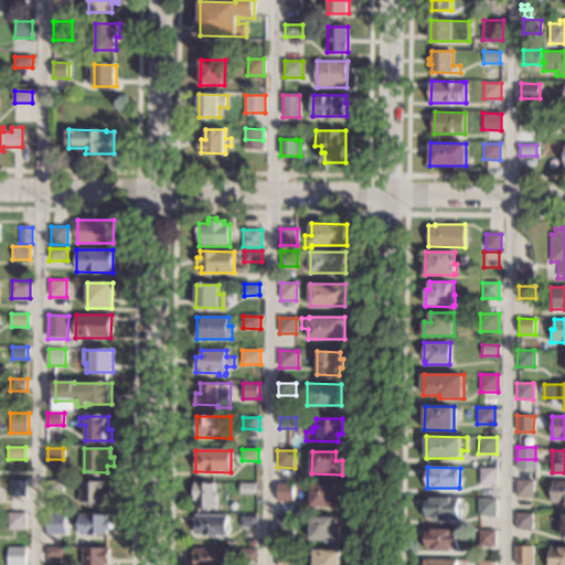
[(497,486),(480,486),(480,467),(497,468),(497,486)]
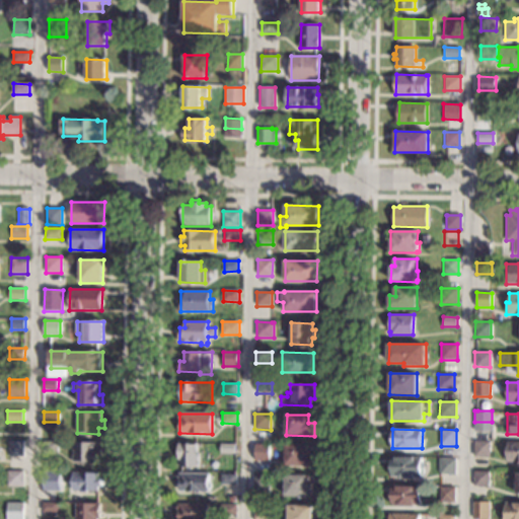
[(490,456),(473,456),(473,440),(490,441),(490,456)]
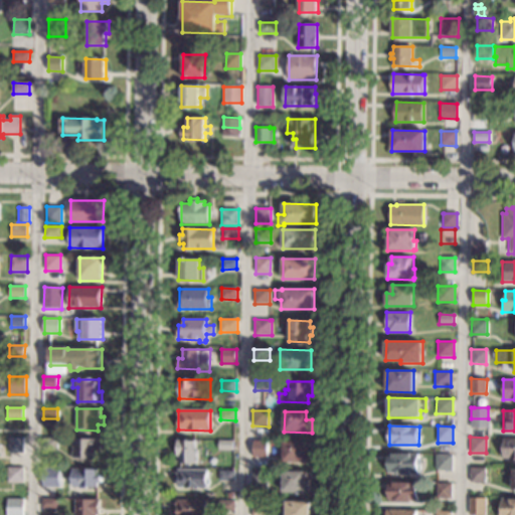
[(24,453),(9,453),(9,438),(24,439),(24,453)]
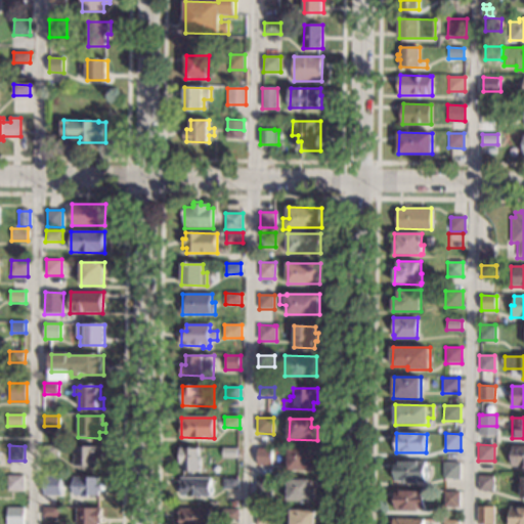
[(58,455),(42,455),(42,446),(58,446),(58,455)]
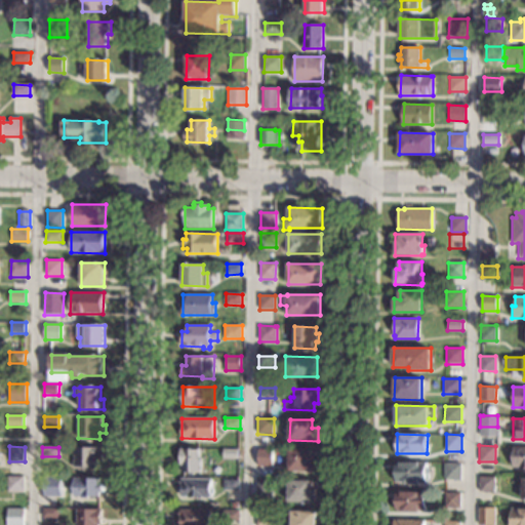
[(524,468),(513,468),(513,447),(524,447),(524,468)]
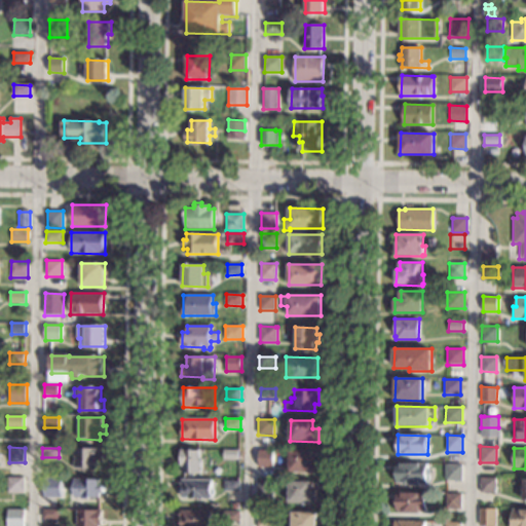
[(100,454),(102,454),(102,462),(100,462),(100,468),(75,468),(75,449),(100,449),(100,454)]
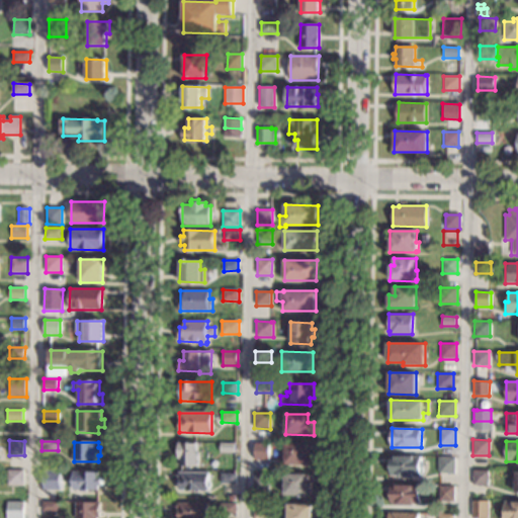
[(196,452),(198,452),(198,466),(180,466),(180,459),(178,459),(178,442),(196,442),(196,452)]
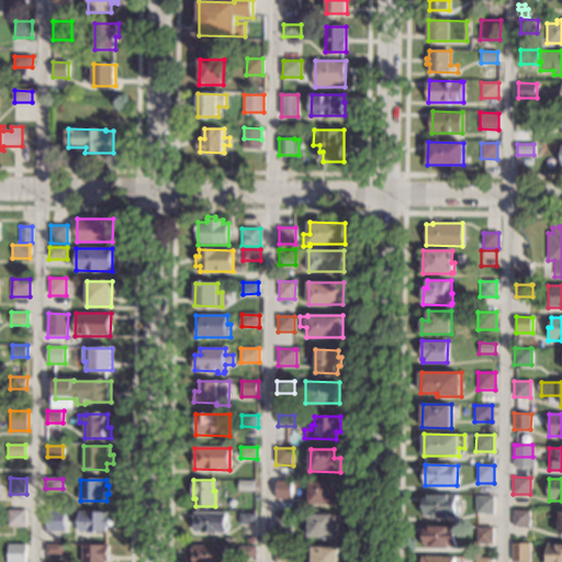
[(255,491),(238,491),(238,480),(255,481),(255,491)]
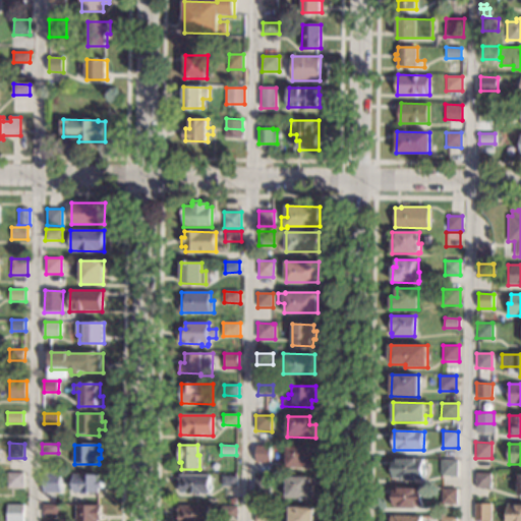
[(271,463),(255,462),(255,446),(271,446),(271,463)]
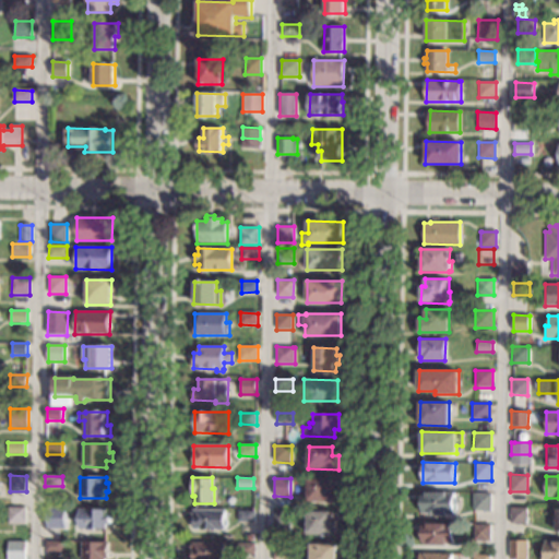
[(332,487),(337,487),(337,501),(308,501),(308,479),(332,479),(332,487)]
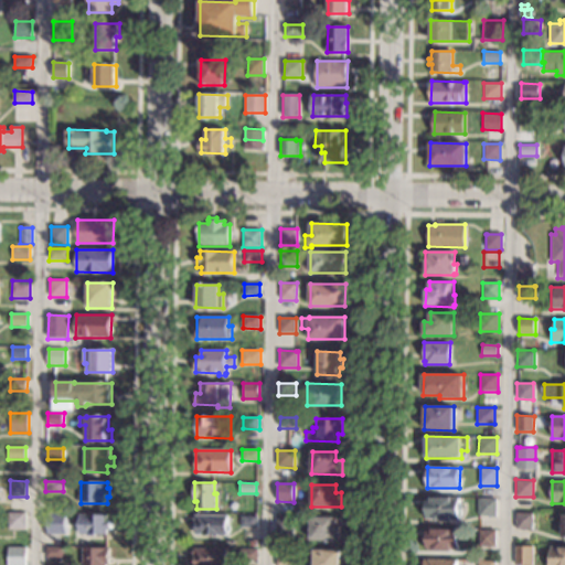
[(460,519),(425,519),(425,498),(460,498),(460,519)]
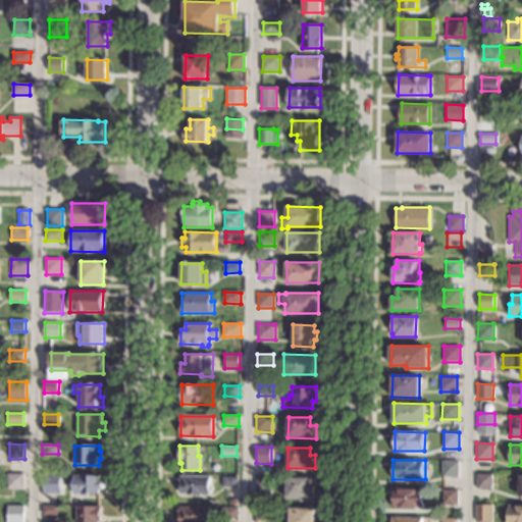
[(458,476),(442,476),(442,461),(458,461),(458,476)]
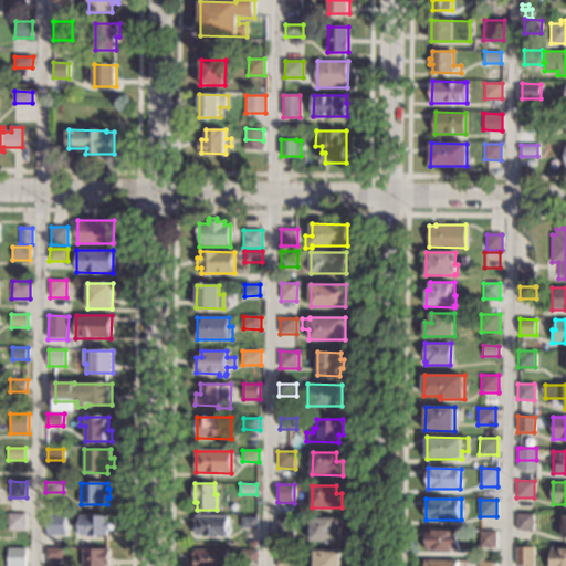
[(25,514),(25,531),(8,531),(8,513),(25,514)]
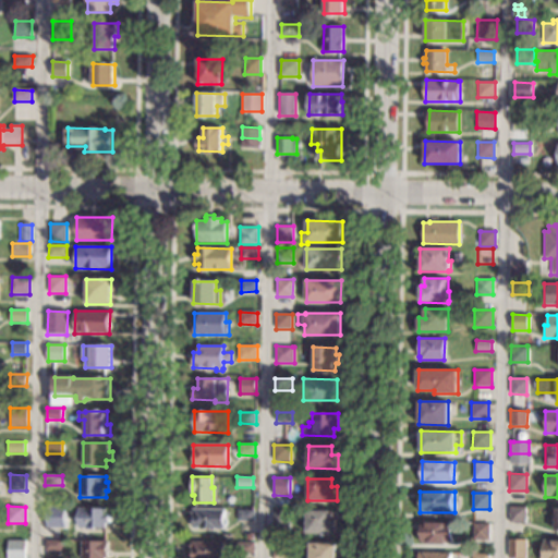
[(525,523),(509,523),(509,506),(525,506),(525,523)]
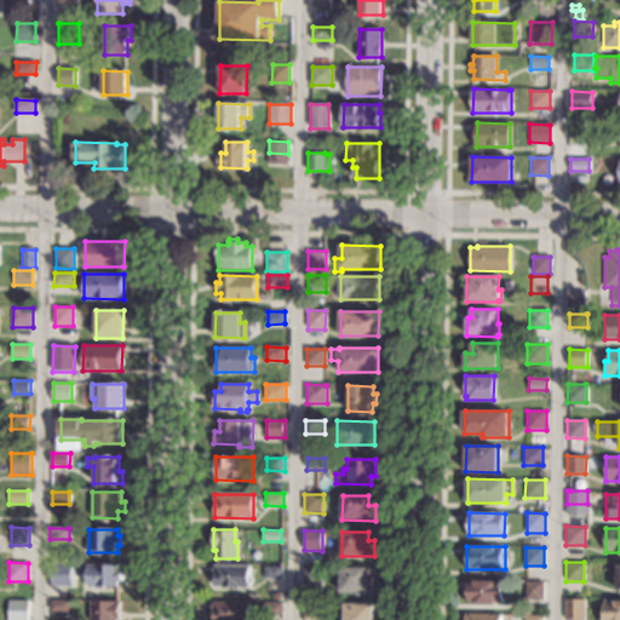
[(69,564),(75,564),(75,575),(69,575),(69,577),(50,577),(51,563),(69,563),(69,564)]
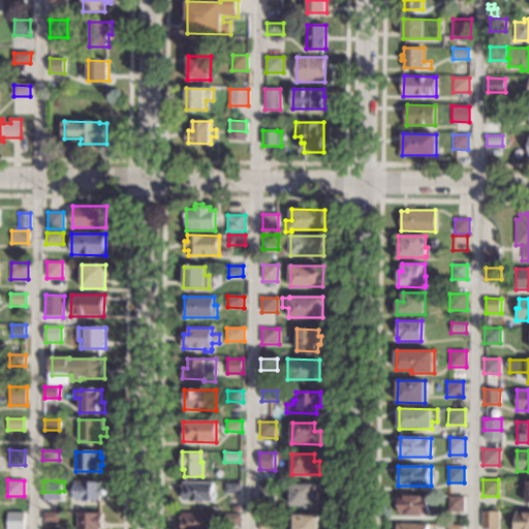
[(100,487),(103,487),(103,495),(100,495),(100,501),(89,501),(89,502),(82,502),(82,500),(73,500),(73,481),(100,481),(100,487)]
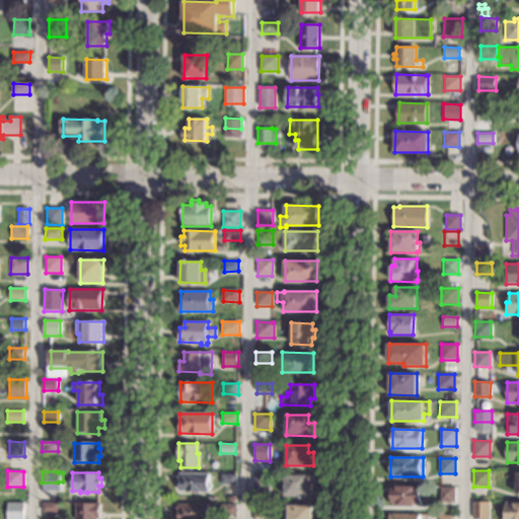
[(208,492),(177,492),(178,473),(209,473),(208,492)]
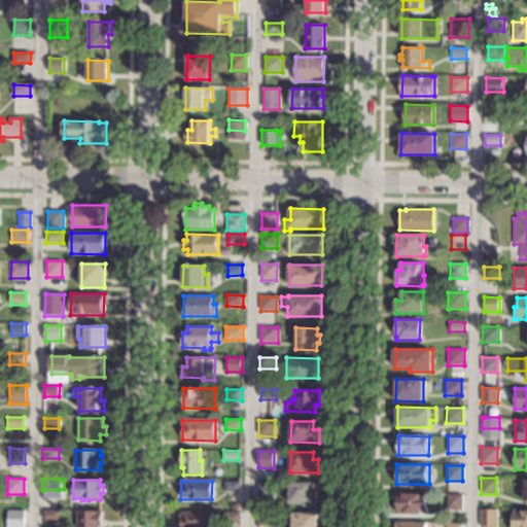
[(240,493),(224,492),(224,482),(240,482),(240,493)]
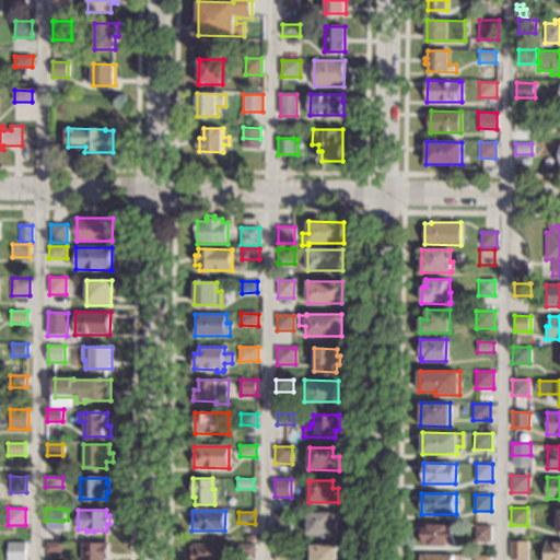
[(331,521),(338,521),(338,535),(307,535),(307,512),(331,512),(331,521)]
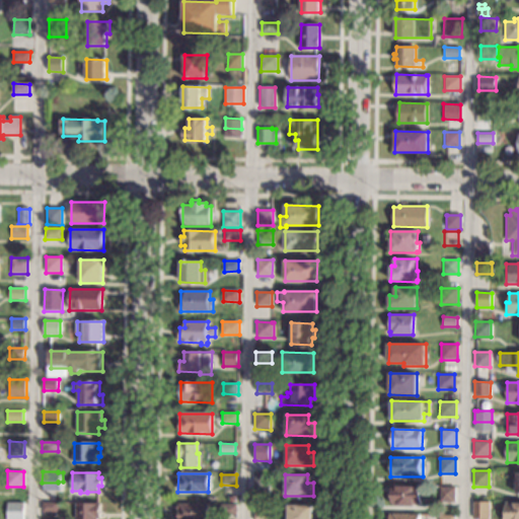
[(270,492),(255,492),(255,476),(270,476),(270,492)]
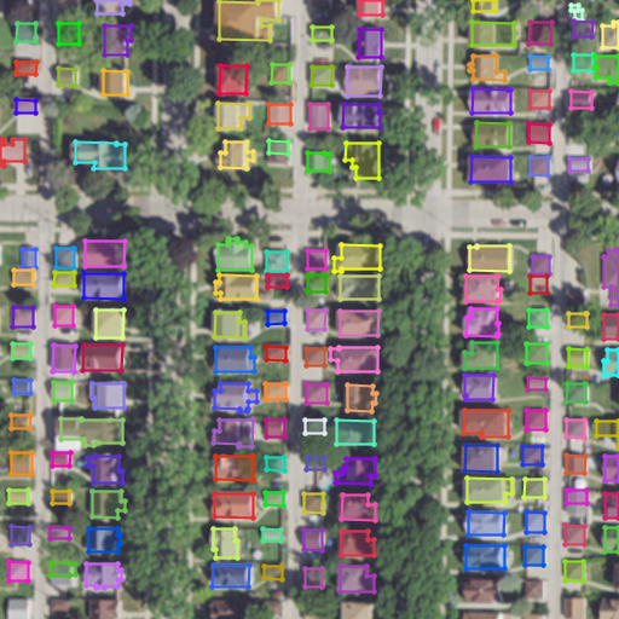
[(503,603),(467,603),(467,580),(503,580),(503,603)]
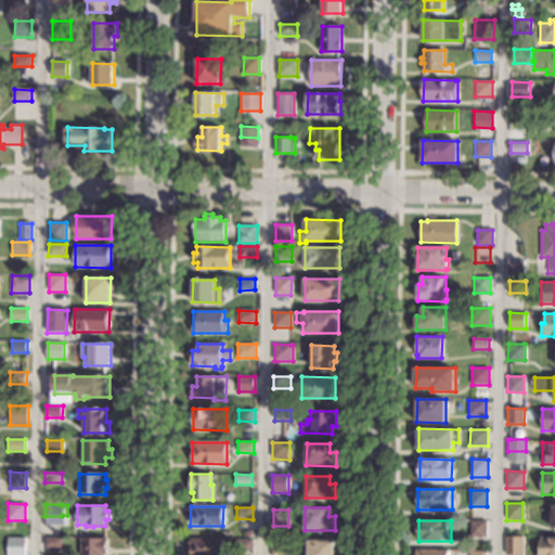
[(487,538),(469,538),(469,520),(488,520),(487,538)]
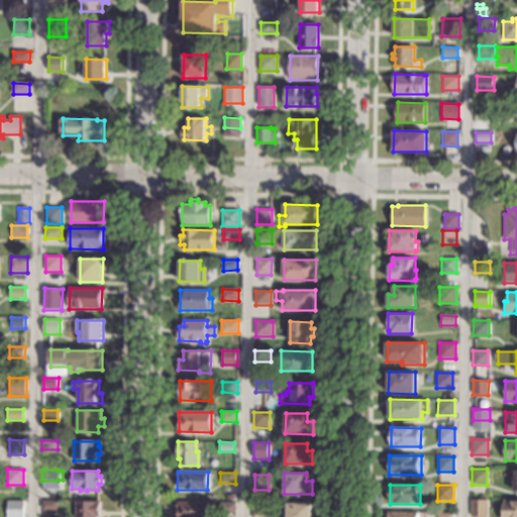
[(57,510),(41,510),(42,500),(57,501),(57,510)]
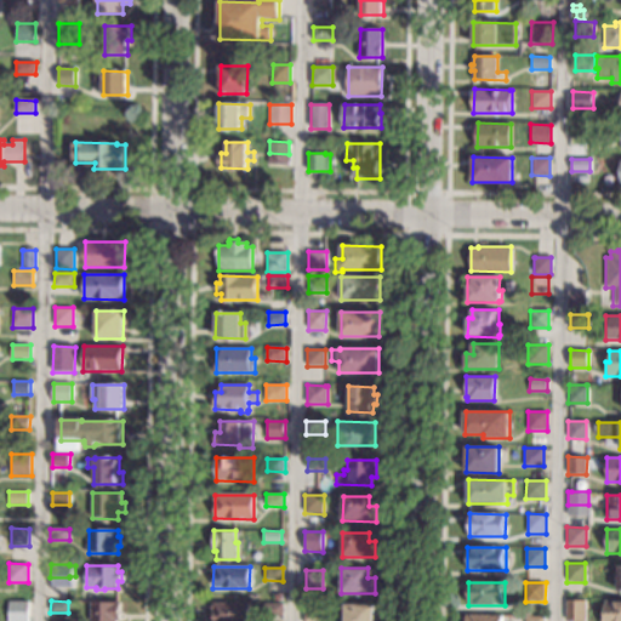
[(585,620),(565,620),(565,600),(585,600),(585,620)]
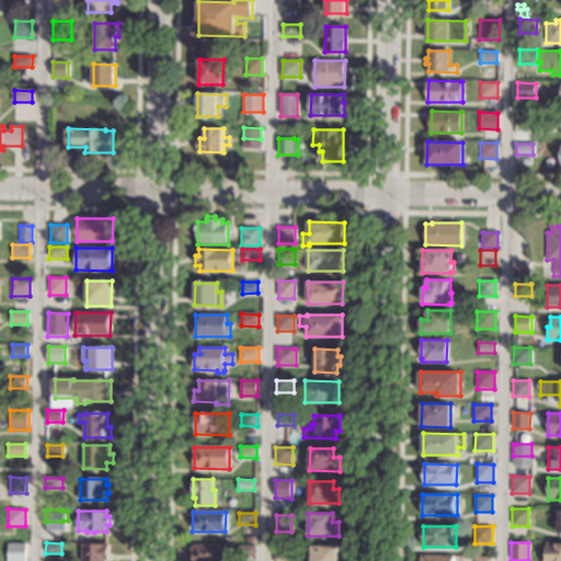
[(25,560),(8,560),(8,559),(8,544),(25,544),(25,560)]
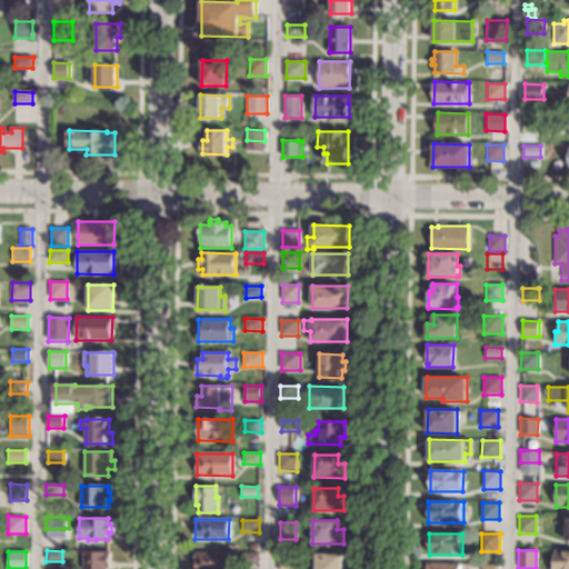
[(109,568),(83,568),(83,551),(110,551),(109,568)]
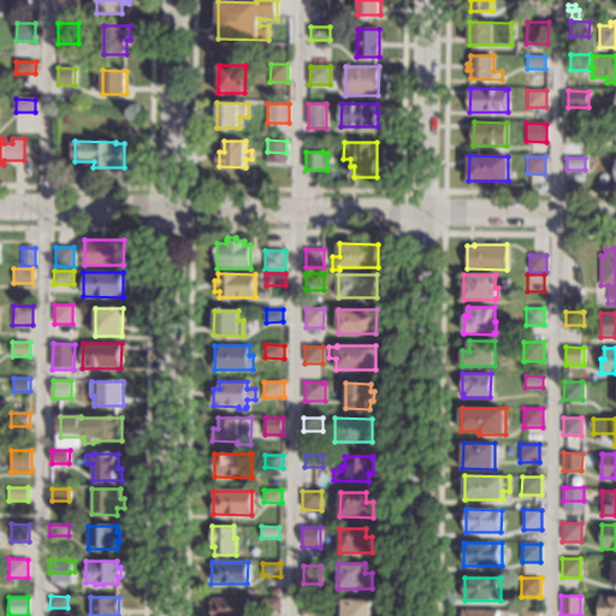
[(615,615),(597,615),(597,606),(598,606),(599,597),(615,597),(615,615)]
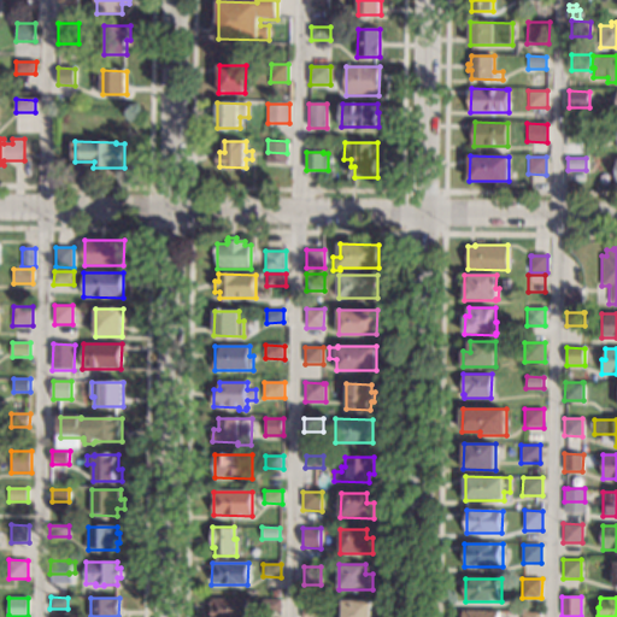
[(247,616),(211,616),(211,599),(248,599),(247,616)]
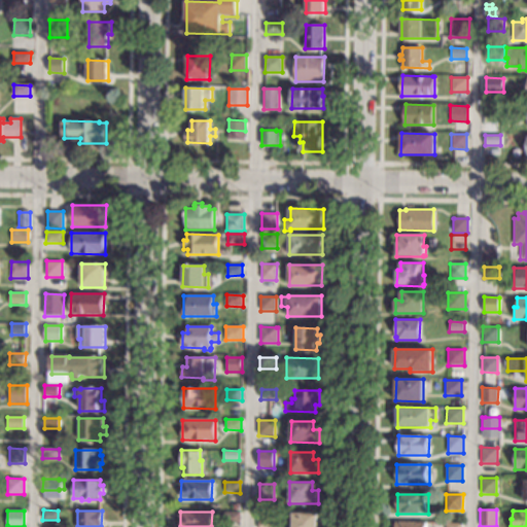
[(240,523),(223,523),(223,512),(240,512),(240,523)]
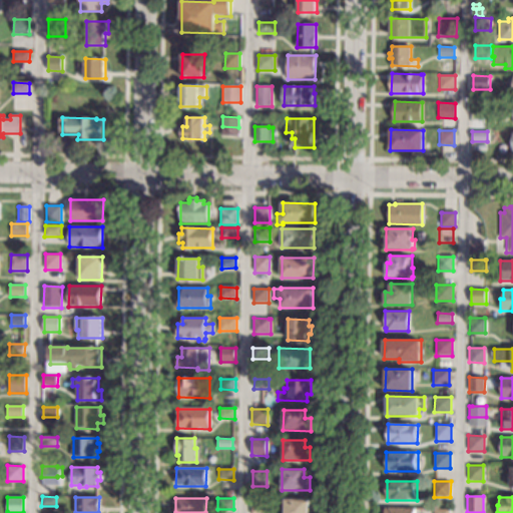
[(267,512),(250,512),(250,499),(267,499),(267,512)]
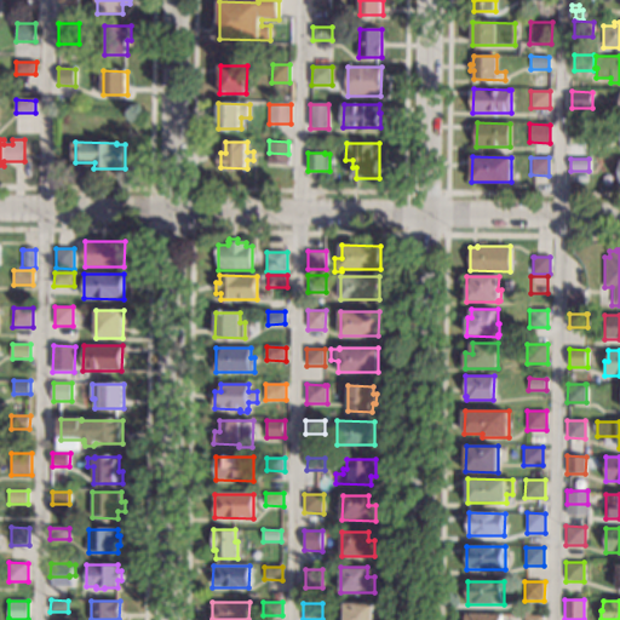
[(373,619),(344,619),(345,603),(373,603),(373,619)]
